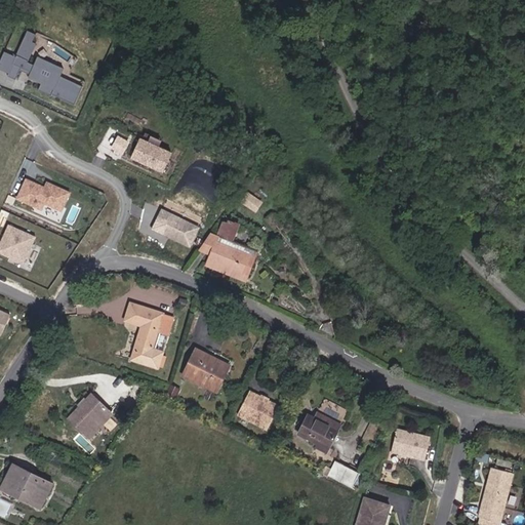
[(14,54),(3,50),(0,56),(0,67),(6,70),(3,76),(15,80),(21,67),(33,72),(33,78),(40,81),(37,87),(74,104),(82,85),(61,76),(62,68),(39,58),(35,67),(27,64),(40,31),(28,26),(14,54)]
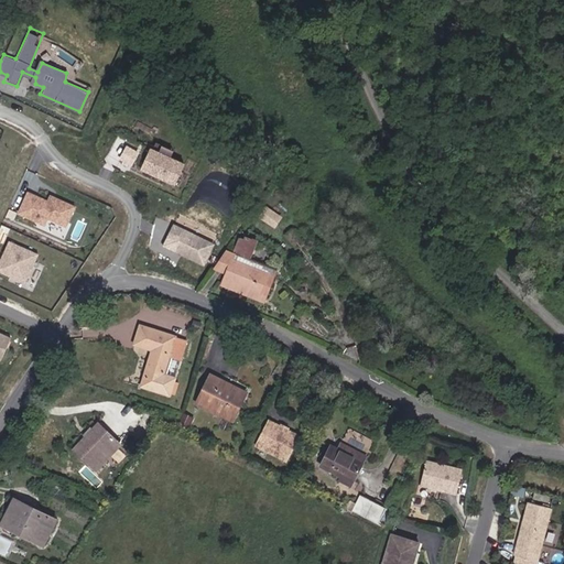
[(186,164),(151,148),(141,169),(176,185),(186,164)]
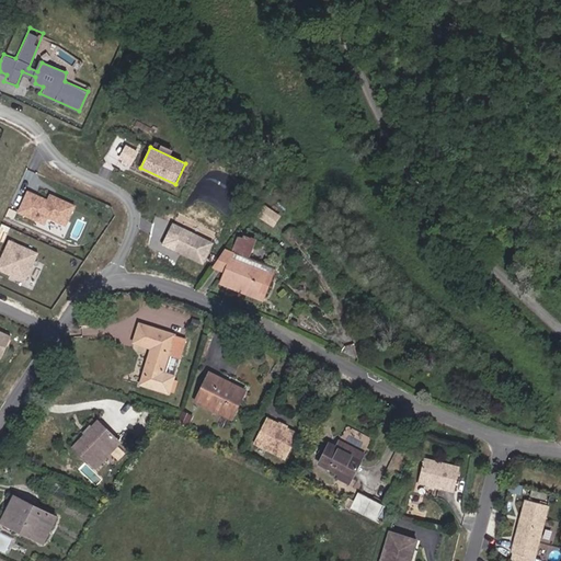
[(47,198),(26,190),(14,215),(43,228),(47,219),(66,228),(77,203),(50,192),(47,198)]
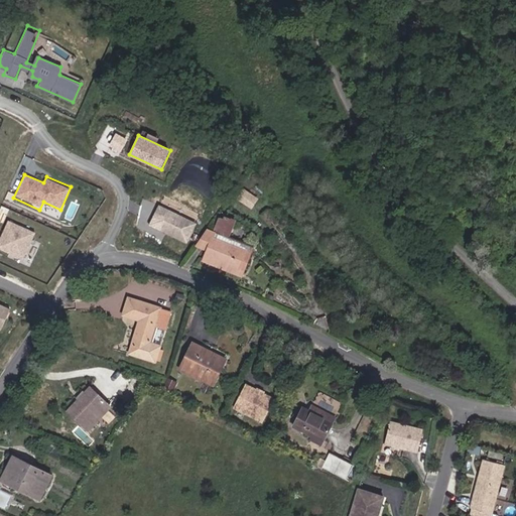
[(197,224),(159,206),(149,226),(186,244),(197,224)]
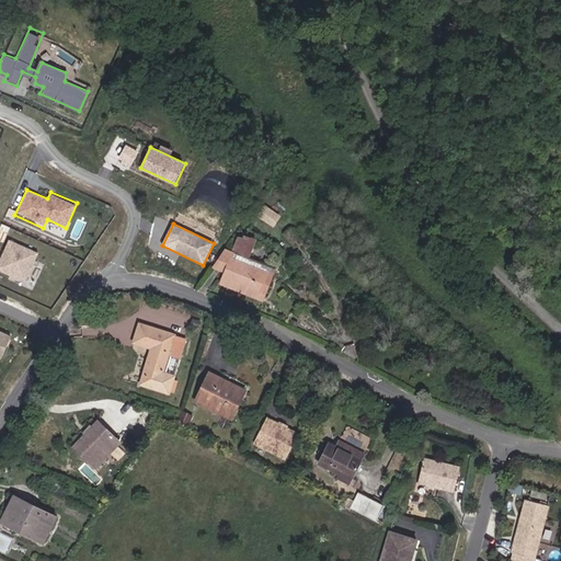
[(264,271),(256,292),(261,293),(271,264),(247,254),(253,236),(239,229),(232,249),(227,248),(250,267),(264,271)]
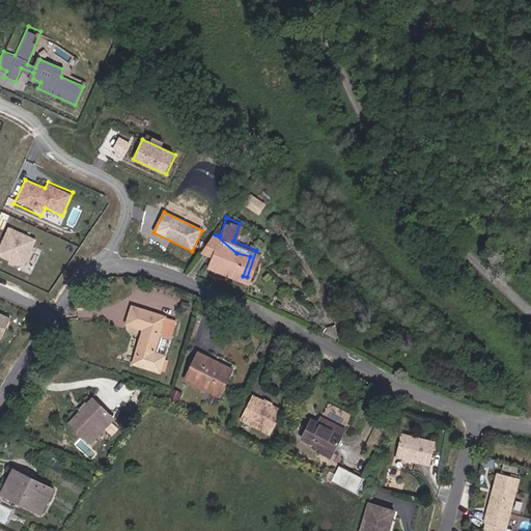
[(37,238),(9,226),(0,248),(0,256),(25,267),(37,238)]
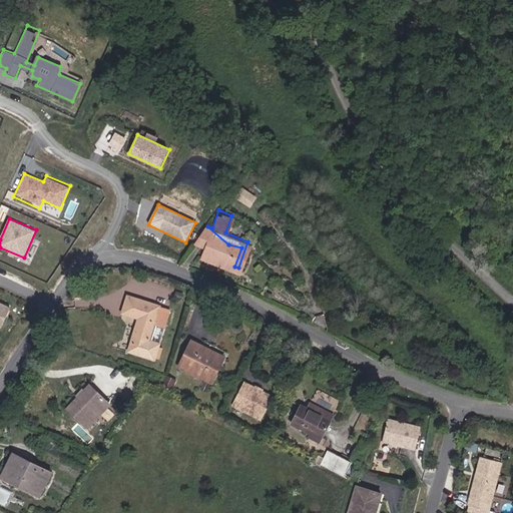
[(228,244),(207,226),(194,244),(203,246),(206,236),(228,244)]
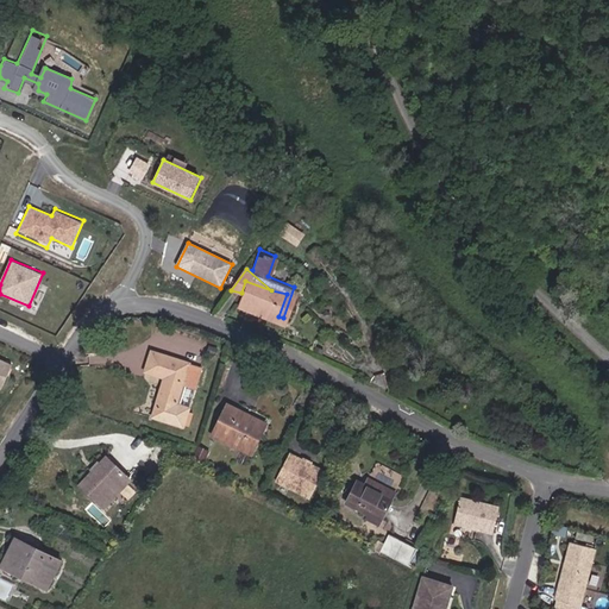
[(257,308),(271,290),(245,281),(242,293),(238,302),(257,308)]
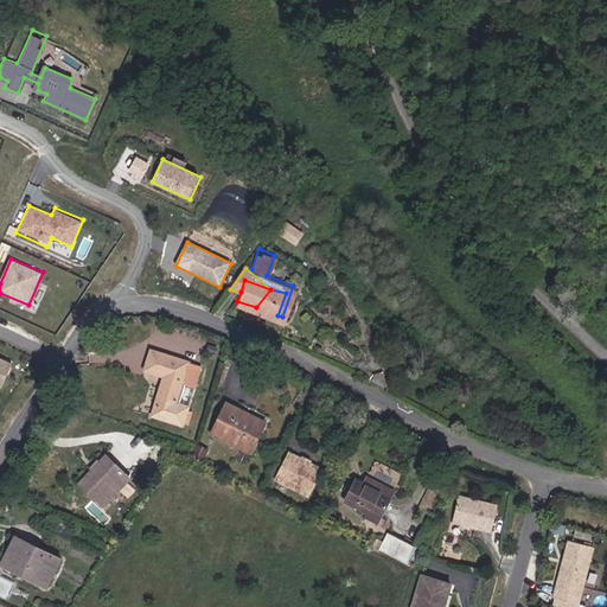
[(39,305),(45,288),(38,286),(32,302),(39,305)]
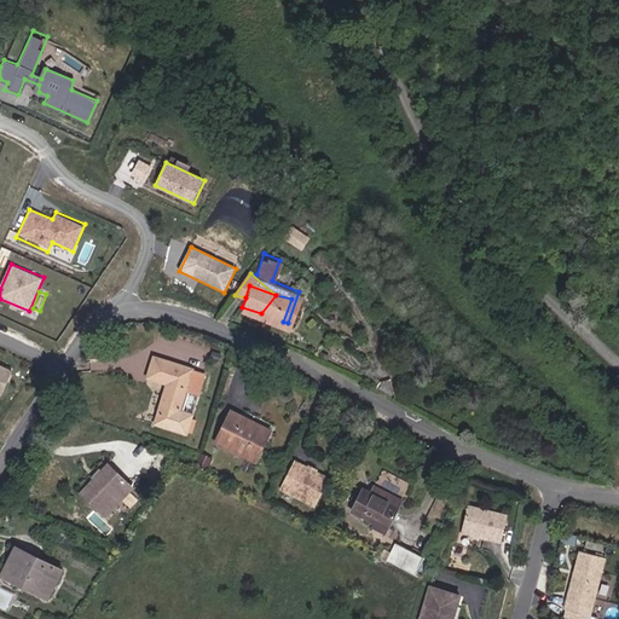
[(291,299),(276,295),(261,313),(283,322),(291,299)]
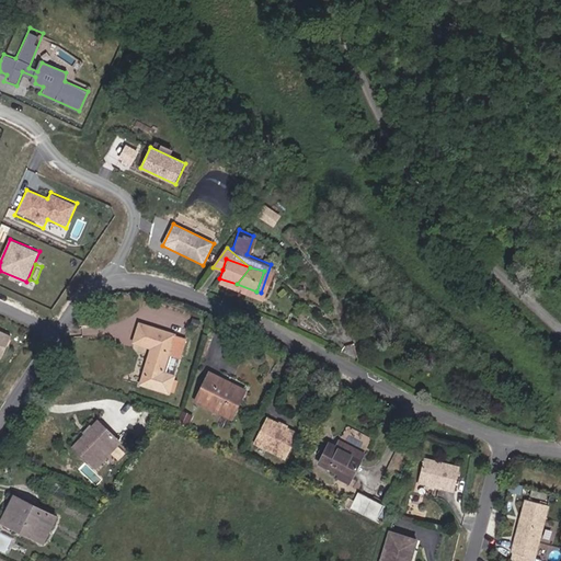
[(149,344),(141,369),(148,371),(145,382),(165,389),(170,371),(161,369),(168,350),(175,351),(181,332),(137,319),(130,338),(149,344)]
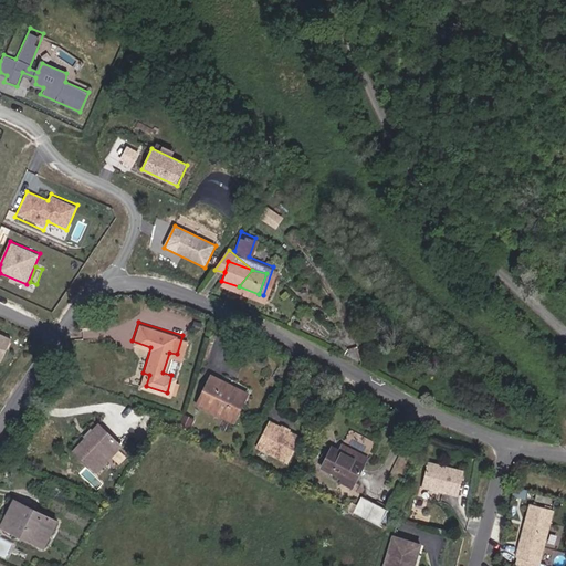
[(10,338),(0,334),(0,359),(1,359),(10,338)]
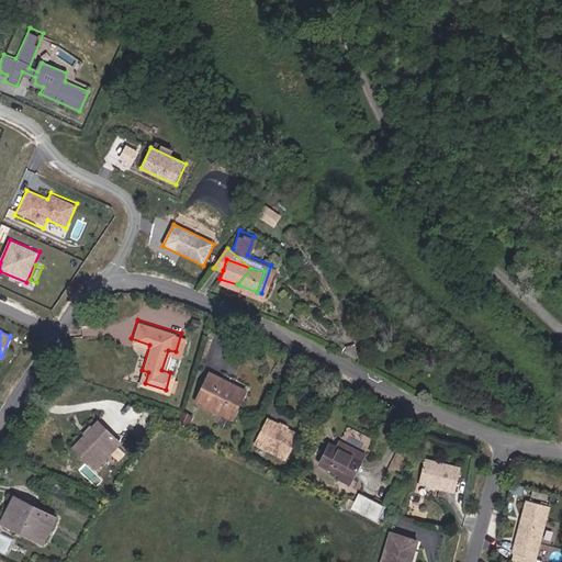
[(217,379),(220,374),(209,368),(193,394),(228,415),(244,389),(233,382),(231,385),(217,379)]
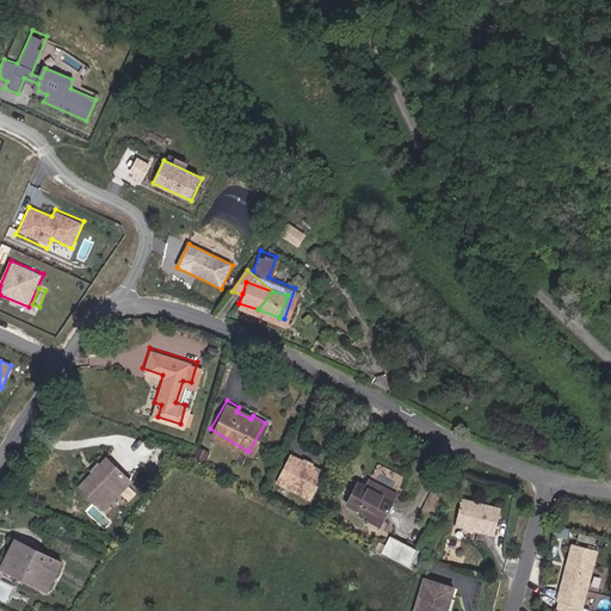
[(150,415),(158,417),(161,405),(154,402),(150,415)]
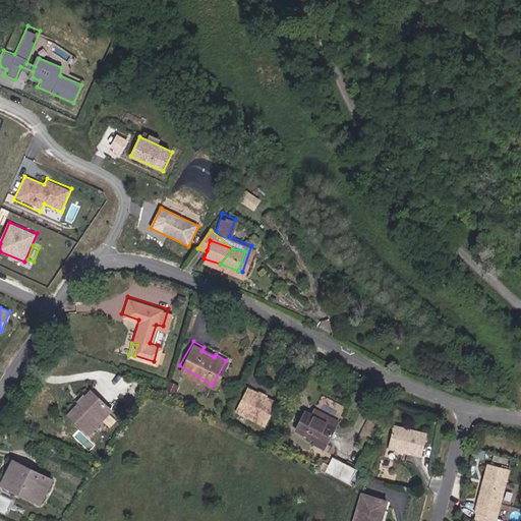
[(214,357),(216,354),(211,351),(204,347),(201,351),(214,357)]
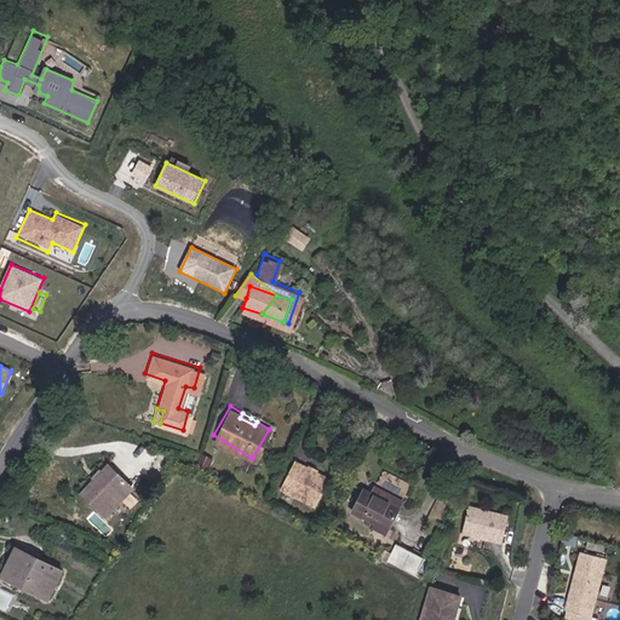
[(294,455),(282,484),(316,499),(329,470),(320,466),(319,469),(303,461),(304,459),(294,455)]
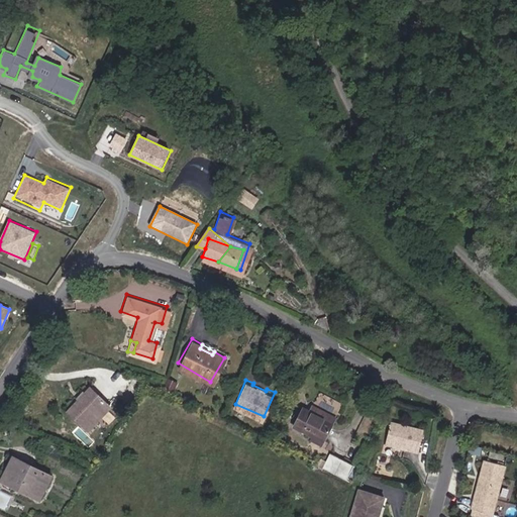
[(67,410),(83,425),(103,403),(88,388),(67,410)]
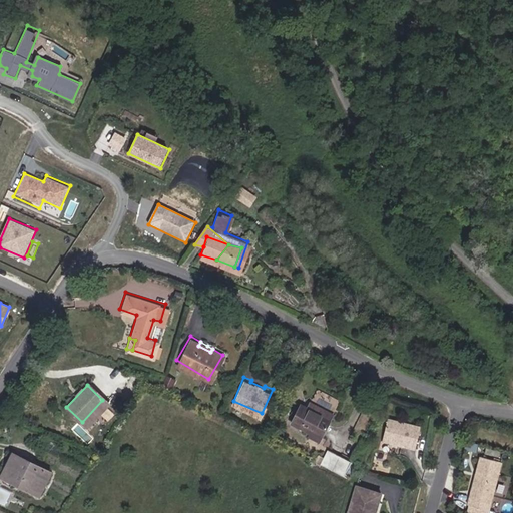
[(332,408),(309,396),(306,403),(298,400),(289,419),(319,434),(332,408)]
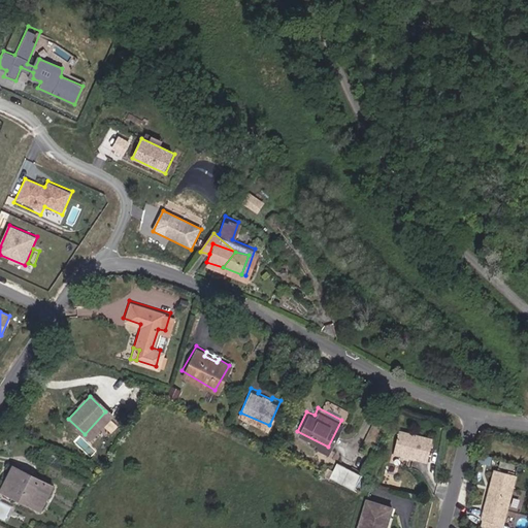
[(431,429),(397,421),(392,443),(426,451),(431,429)]
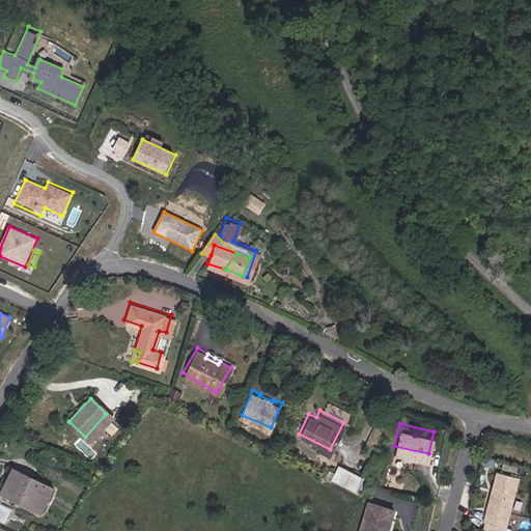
[(516,466),(497,460),(485,511),(503,515),(505,516),(516,466)]
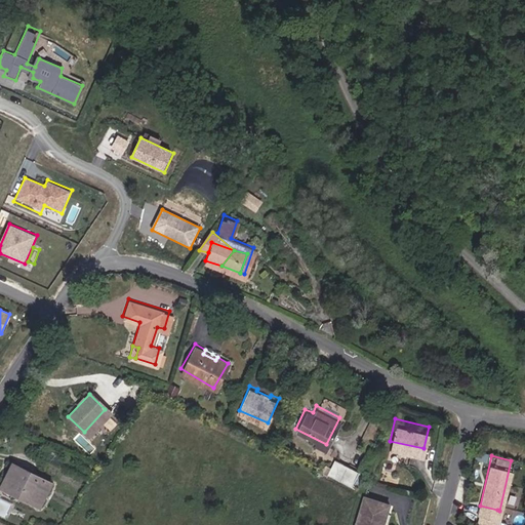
[(0,477),(0,487),(4,489),(6,484),(32,497),(39,484),(45,487),(50,479),(9,459),(0,477)]
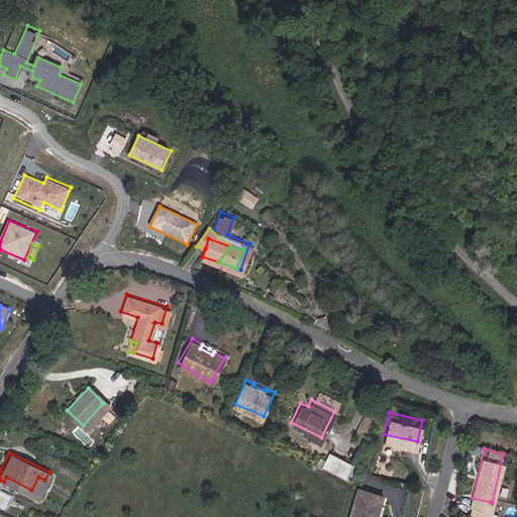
[(354,466),(329,453),(322,469),(347,481),(354,466)]
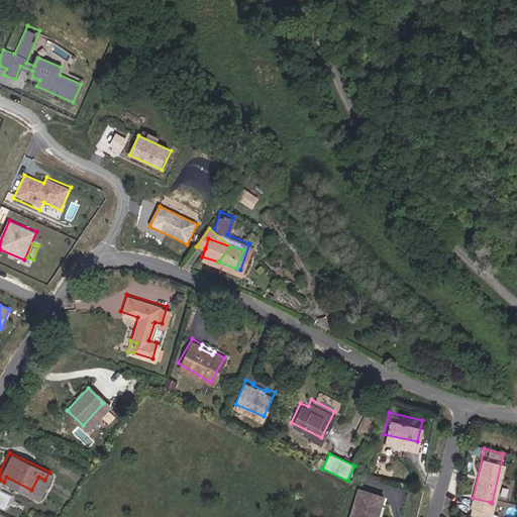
[(35,498),(44,480),(38,477),(31,490),(6,477),(4,482),(35,498)]
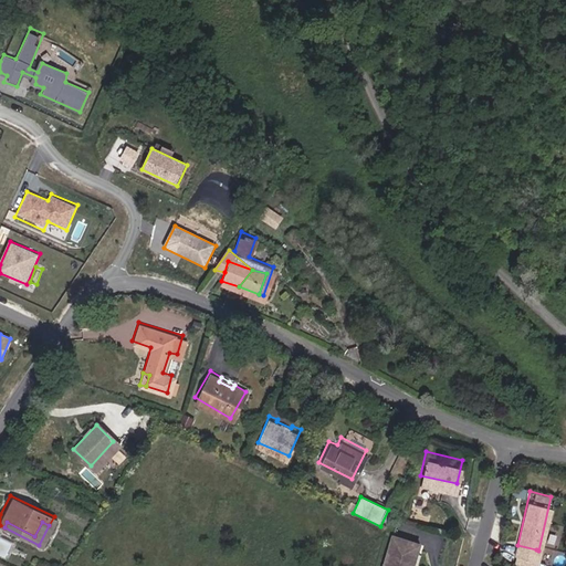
[(426,534),(396,528),(386,565),(413,565),(417,557),(421,554),(423,544),(426,534)]
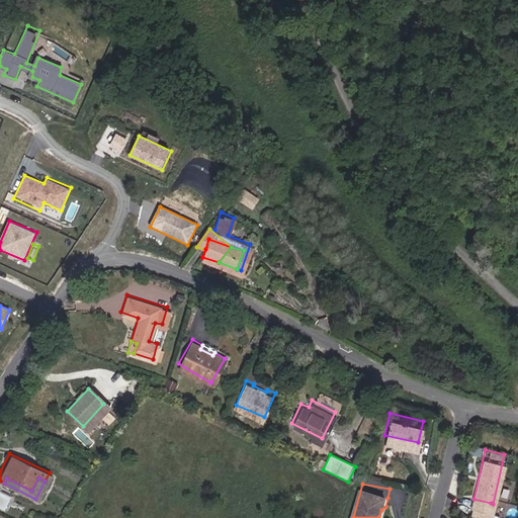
[(385,517),(391,499),(387,498),(385,507),(381,510),(378,517),(385,517)]
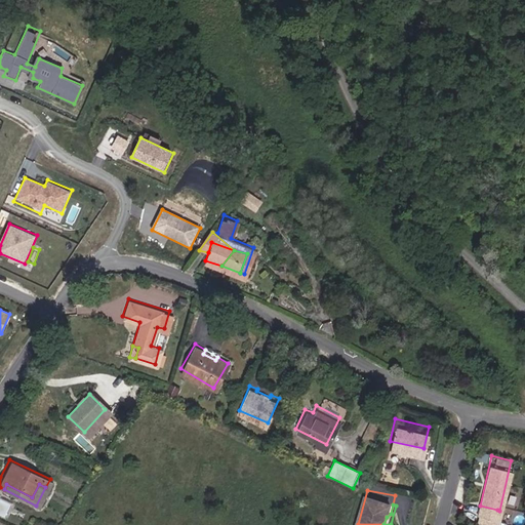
[(482,507),(481,514),(495,517),(497,510),(482,507)]
